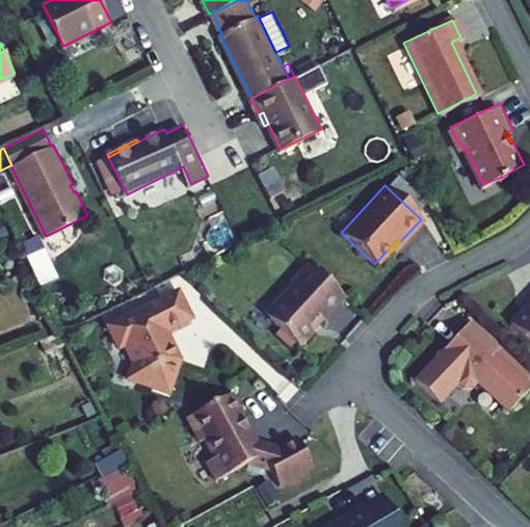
[(42,282),(61,273),(48,243),(29,252),(42,282)]
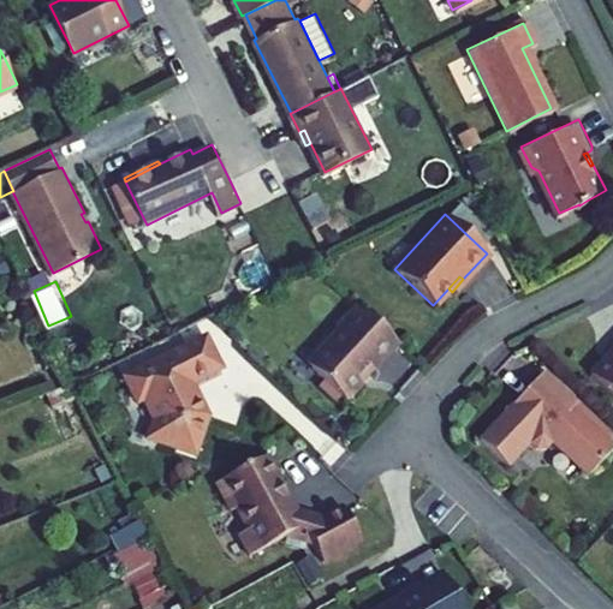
[(307,357),(308,365),(340,396),(343,394),(347,394),(358,383),(358,377),(368,366),(369,368),(393,341),(351,302),(331,324),(331,330),(307,357)]
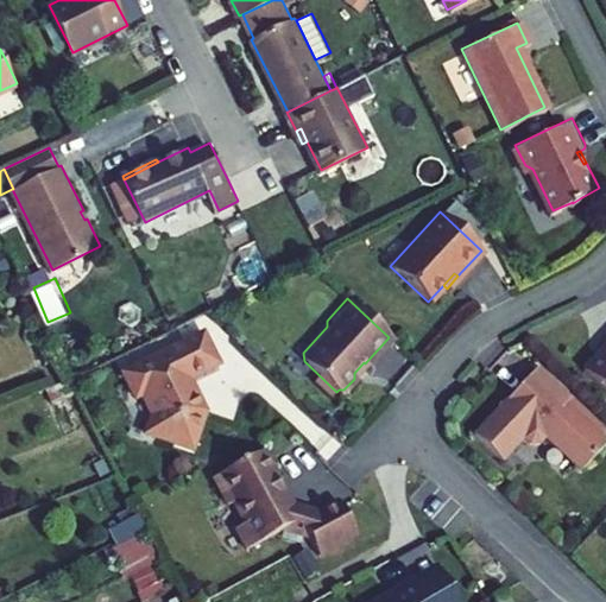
[(216,362),(201,331),(120,372),(133,397),(139,393),(149,413),(143,432),(190,448),(202,410),(187,378),(216,362)]
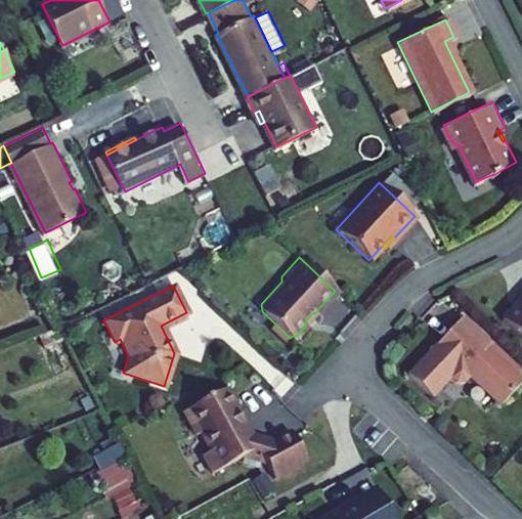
[(51,305),(44,290),(34,295),(41,310),(51,305)]
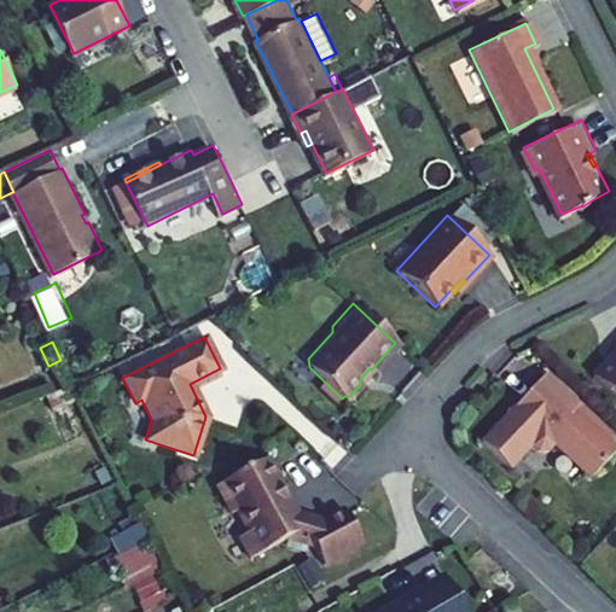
[(615,347),(605,359),(612,357),(615,354),(615,347)]
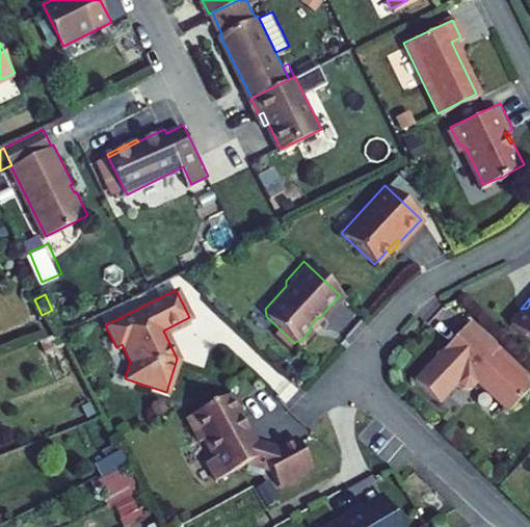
[(521,309),(507,323),(529,344),(529,305),(527,308),(521,309)]
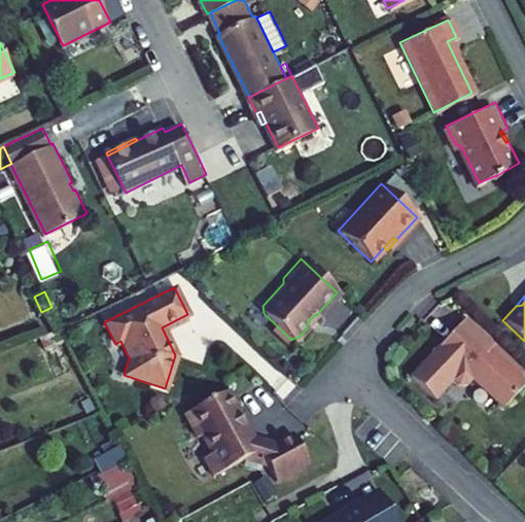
[(461,317),(408,376),(431,398),(450,378),(456,383),(463,383),(469,377),(496,403),(503,403),(519,386),(519,380),(486,349),(491,345),(461,317)]
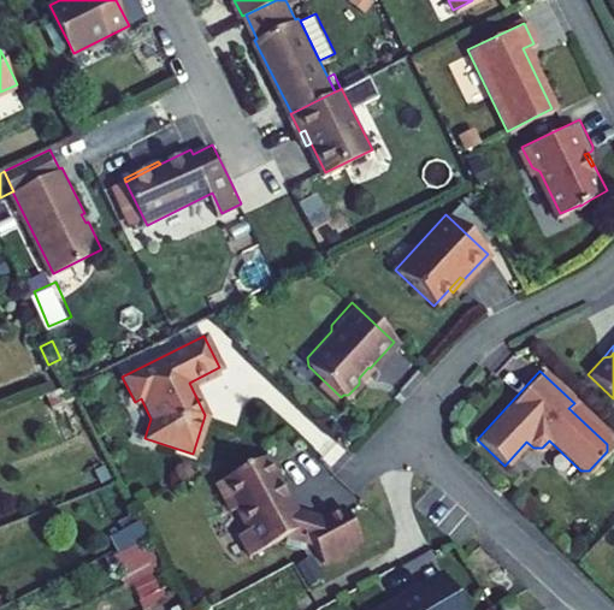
[(49,391),(54,406),(66,401),(78,396),(72,383),(49,391)]
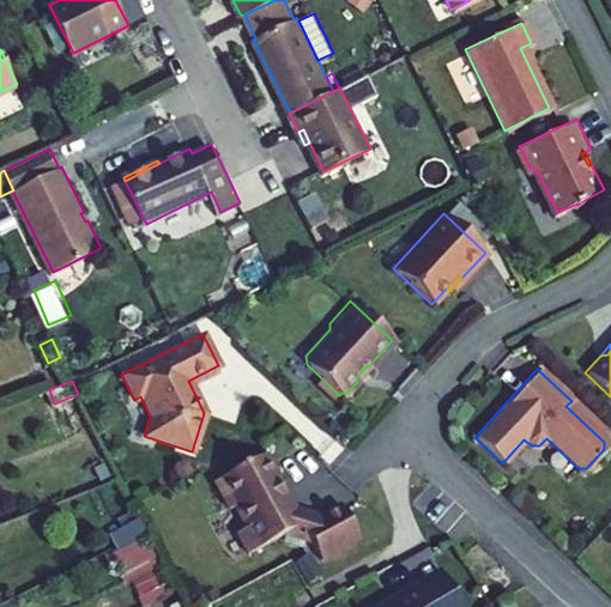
[(54,404),(62,423),(73,417),(66,399),(54,404)]
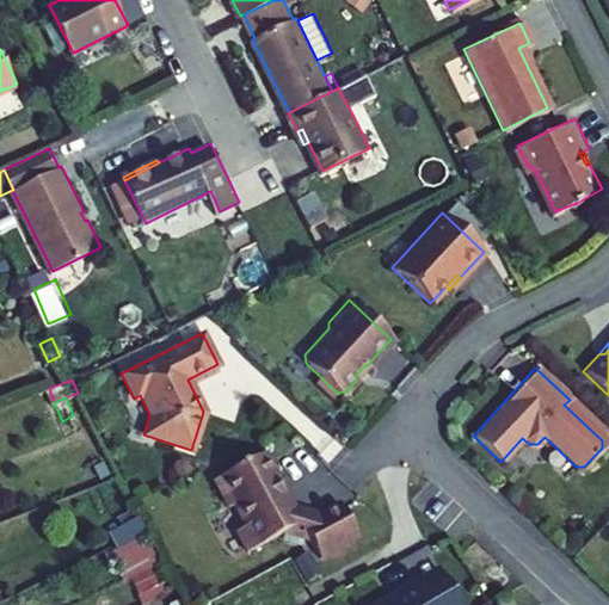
[(570,400),(564,405),(602,440),(608,433),(608,431),(571,397),(570,400)]
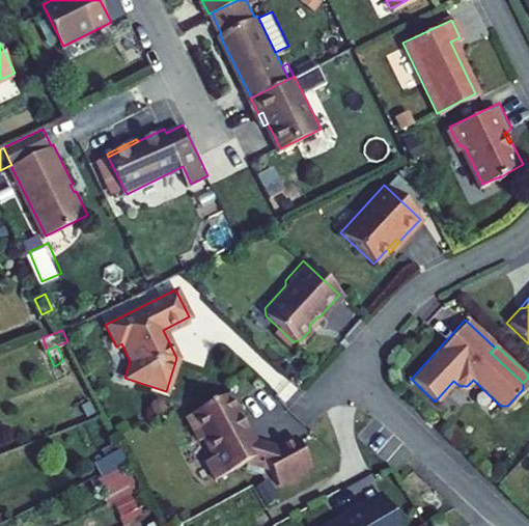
[(227,391),(183,415),(195,439),(200,437),(211,455),(202,460),(212,477),(243,462),(267,468),(274,483),(308,466),(291,436),(267,450),(254,446),(243,426),(239,424),(235,418),(238,417),(235,413),(238,411),(227,391)]
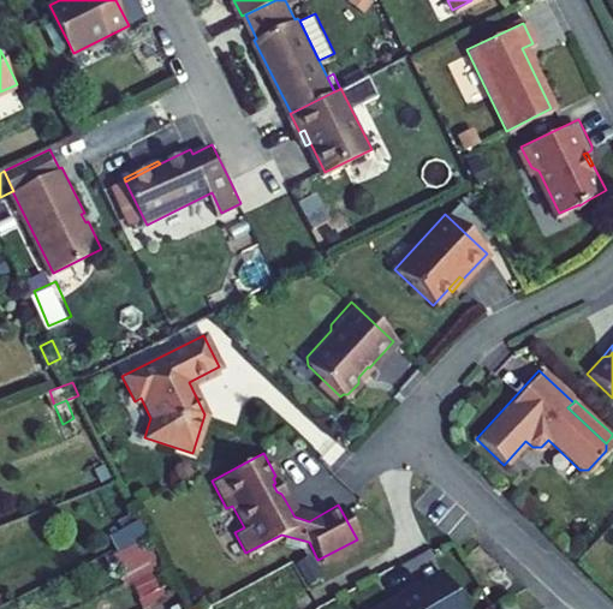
[(287,499),(275,476),(273,478),(275,483),(273,484),(277,491),(281,494),(295,517),(309,521),(338,505),(337,503),(317,514),(295,507),(289,496),(287,499)]
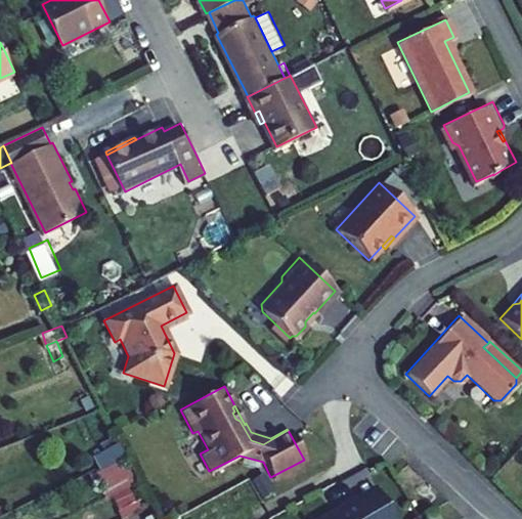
[(120,438),(95,451),(101,465),(127,450),(120,438)]
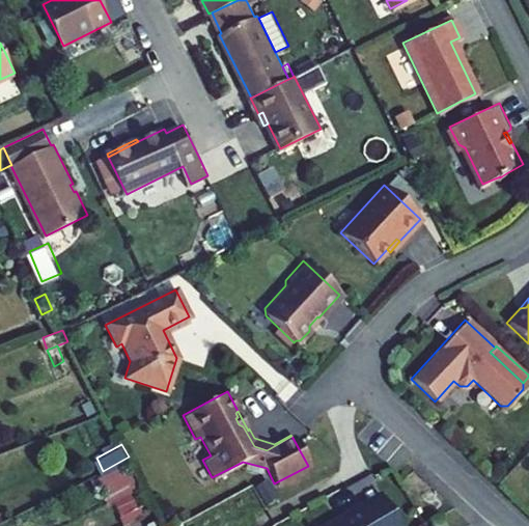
[(144,485),(130,460),(99,475),(111,501),(144,485)]
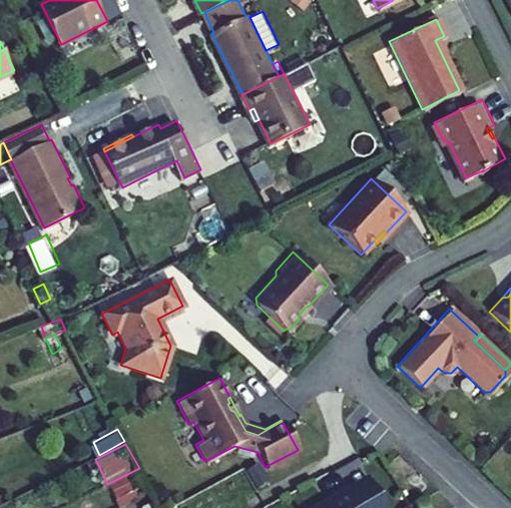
[(342,465),(347,480),(374,471),(369,457),(342,465)]
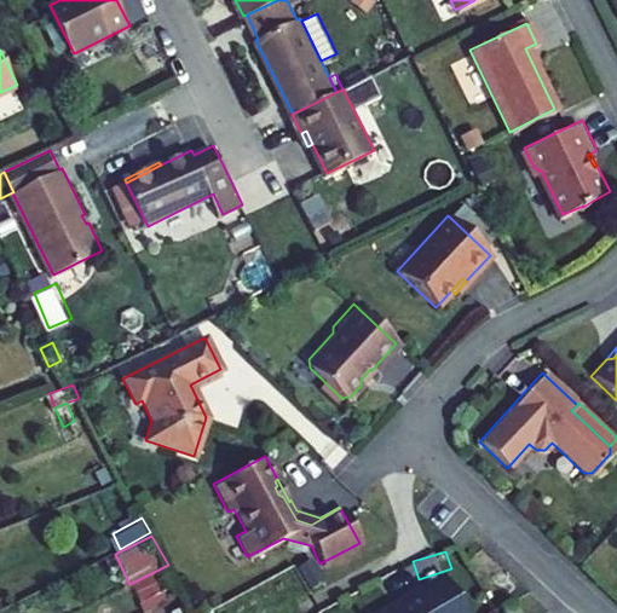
[(472,612),(454,578),(385,612),(472,612)]
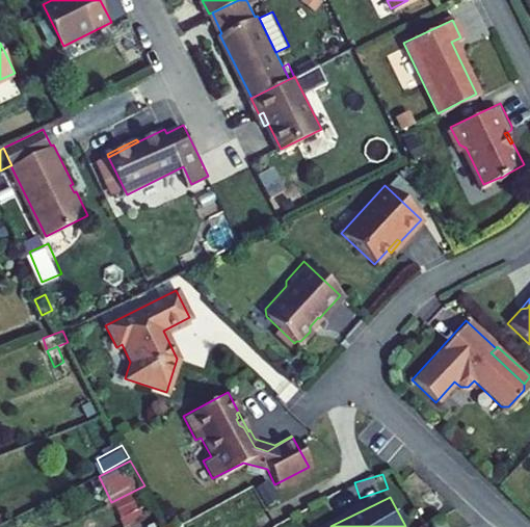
[(126,524),(154,509),(150,502),(122,515),(126,524)]
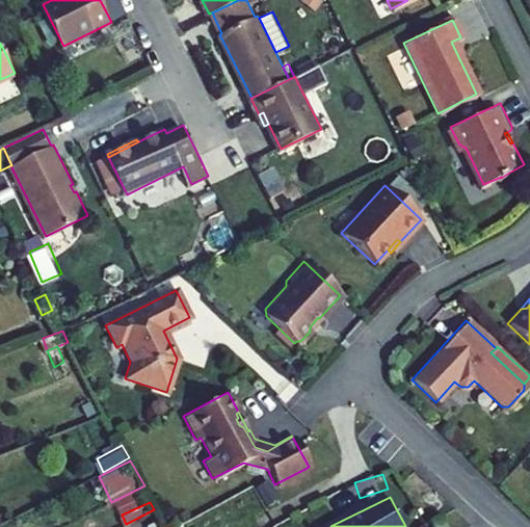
[(427,512),(435,526),(442,526),(447,524),(436,507),(427,512)]
